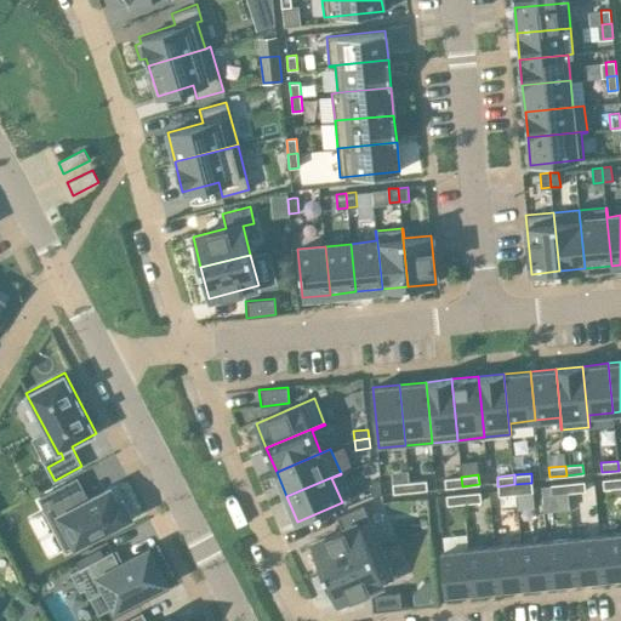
[(462,486),(461,477),(444,478),(445,488),(462,486)]
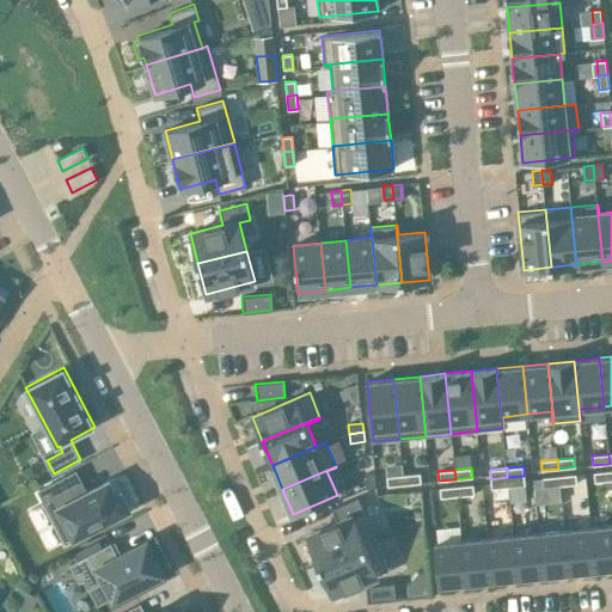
[(611,479),(611,470),(594,472),(595,482),(611,479)]
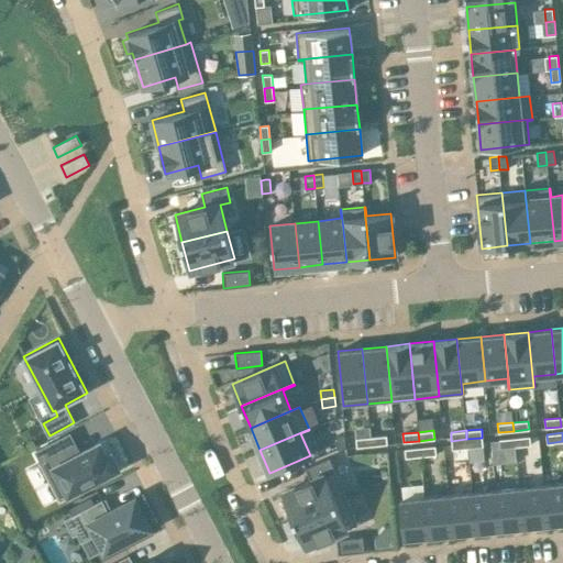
[(346,448),(344,434),(335,435),(338,449),(346,448)]
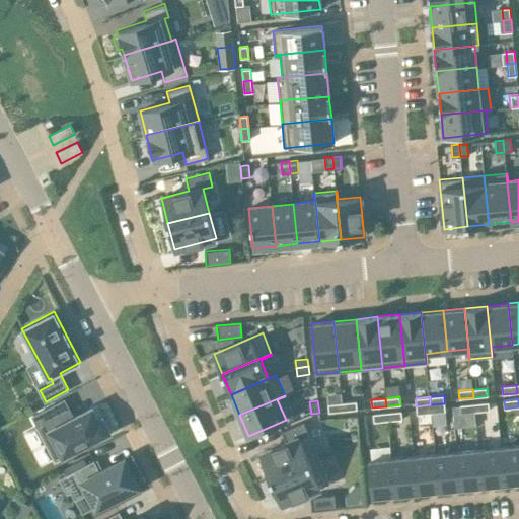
[(357,410),(356,401),(342,402),(343,411),(357,410)]
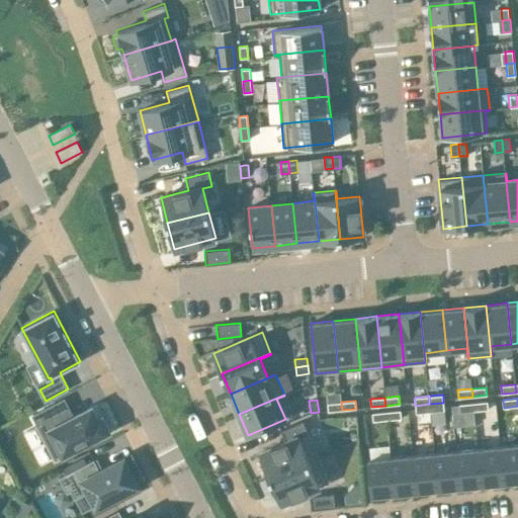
[(488,409),(488,401),(473,403),(475,411),(488,409)]
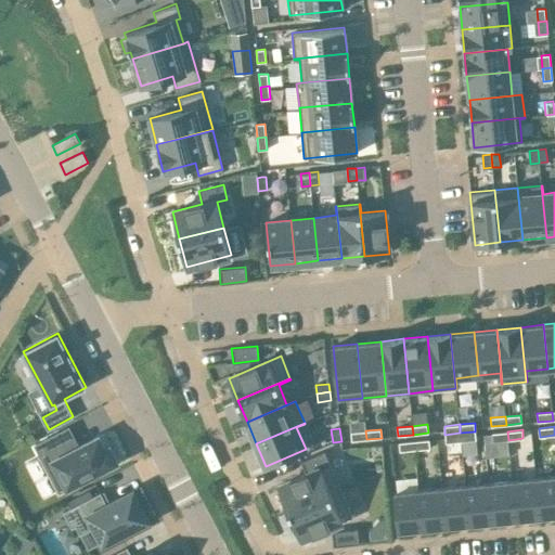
[(366,439),(365,430),(350,431),(351,440),(366,439)]
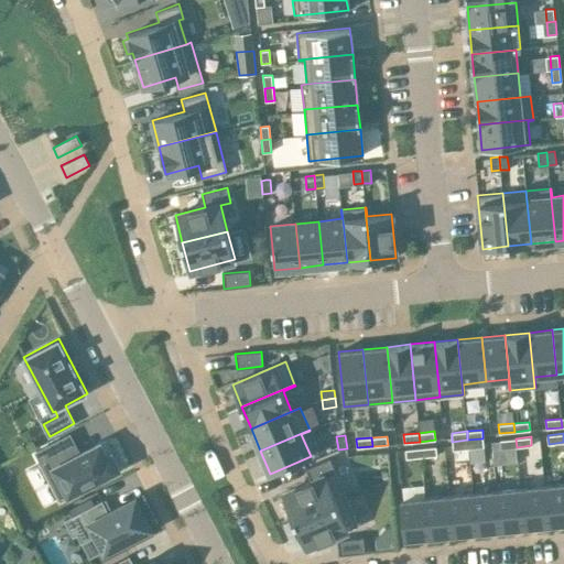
[(484,447),(484,442),(483,438),(467,440),(468,448),(484,447)]
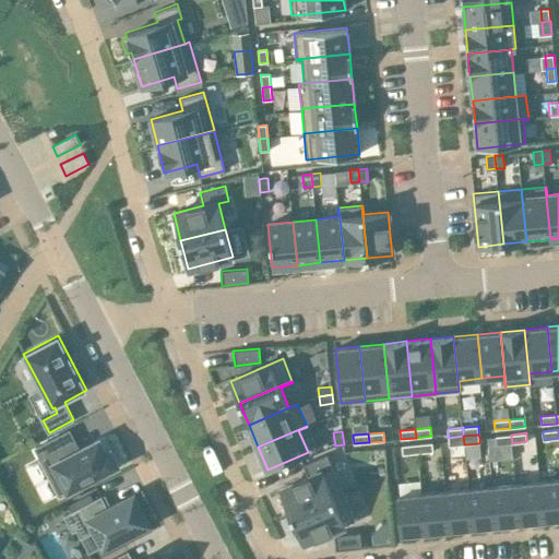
[(512,443),(511,435),(496,436),(497,444),(512,443)]
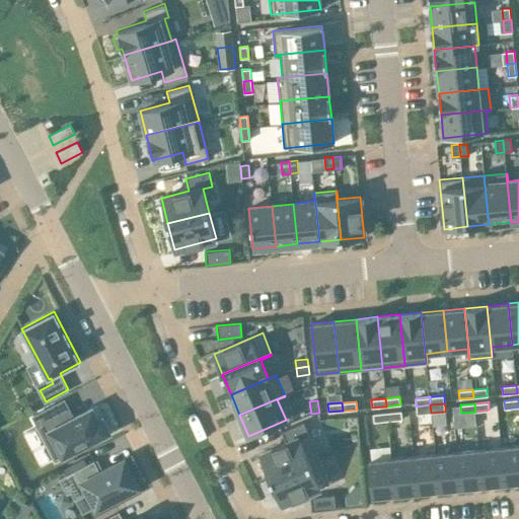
[(56,459),(109,431),(102,418),(98,420),(92,408),(64,423),(55,404),(32,416),(56,459)]
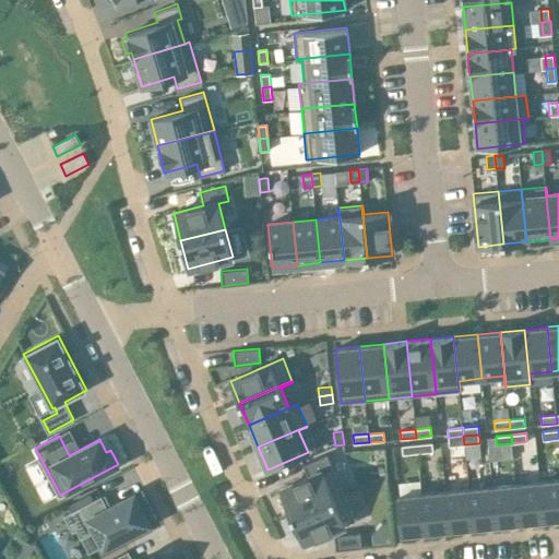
[(464,444),(463,436),(448,438),(449,441),(449,445),(464,444)]
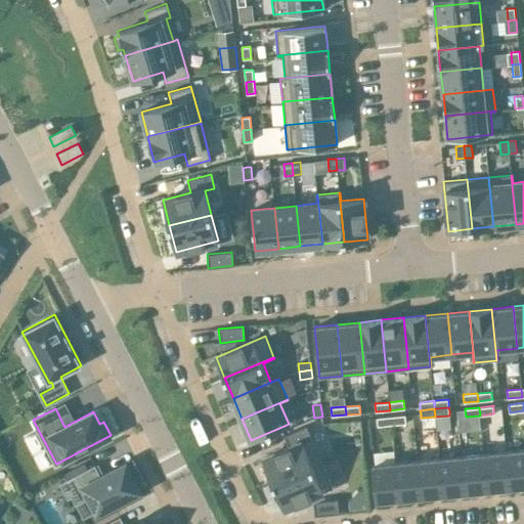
[(405,423),(405,415),(391,417),(392,425),(405,423)]
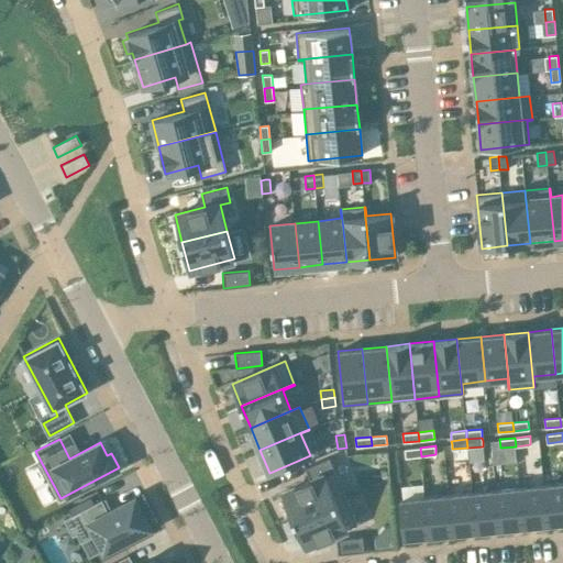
[(421,456),(420,448),(405,449),(406,457),(421,456)]
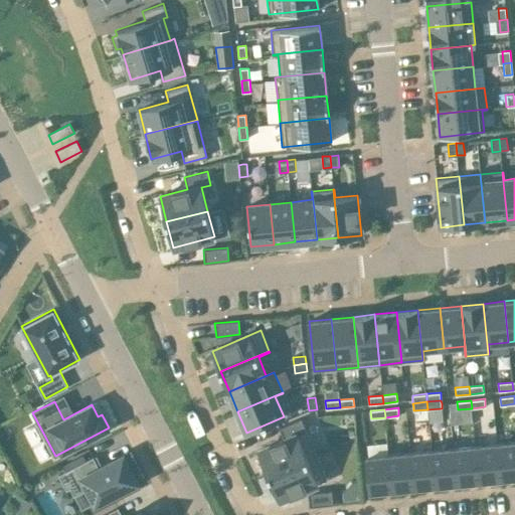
[(279,428),(284,440),(259,451),(269,475),(317,455),(301,418),(279,428)]
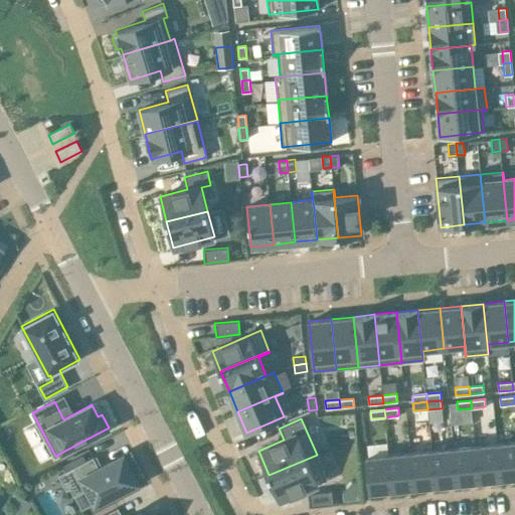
[(514,478),(514,442),(497,445),(501,480),(514,478)]
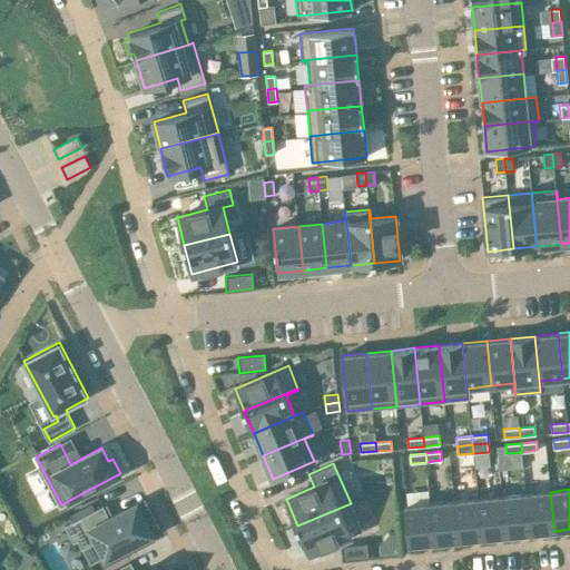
[(554,531),(550,492),(526,494),(530,533),(554,531)]
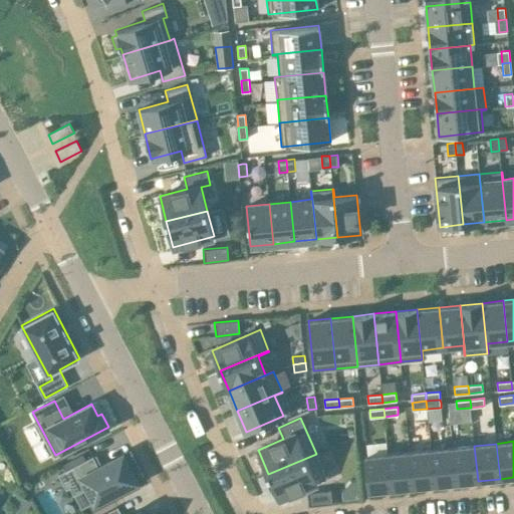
[(478,481),(474,446),(453,448),(456,483),(478,481)]
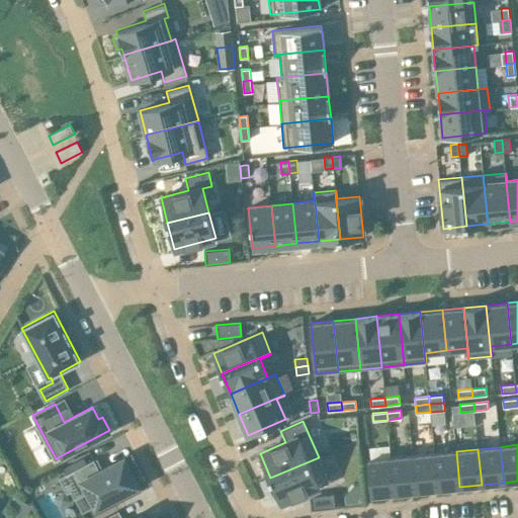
[(459,487),(456,451),(434,453),(438,489),(459,487)]
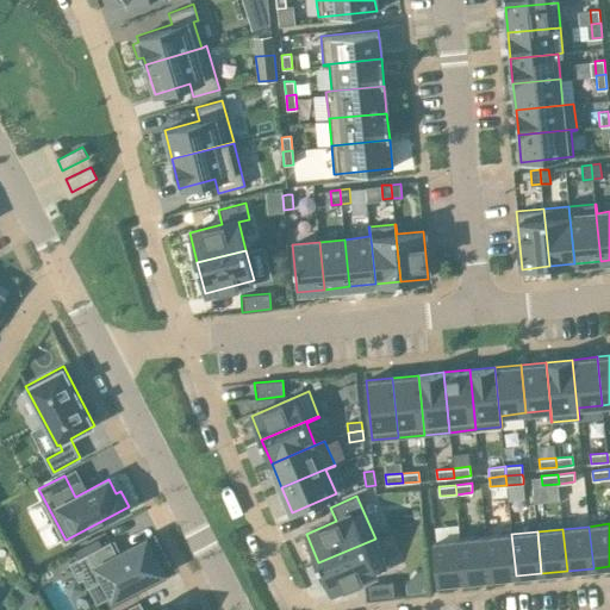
[(516,576),(511,534),(486,536),(490,579),(516,576)]
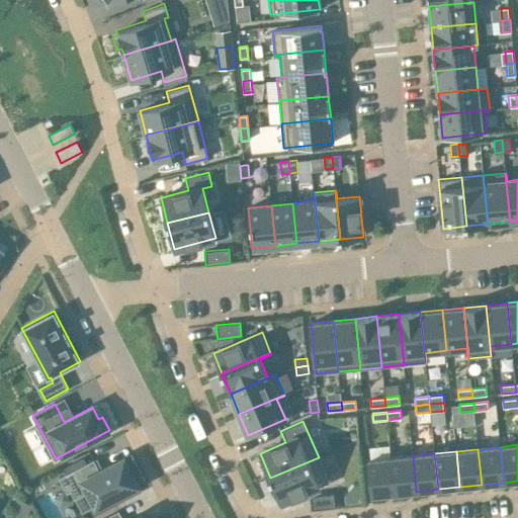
[(416,492),(413,455),(391,457),(395,494),(416,492)]
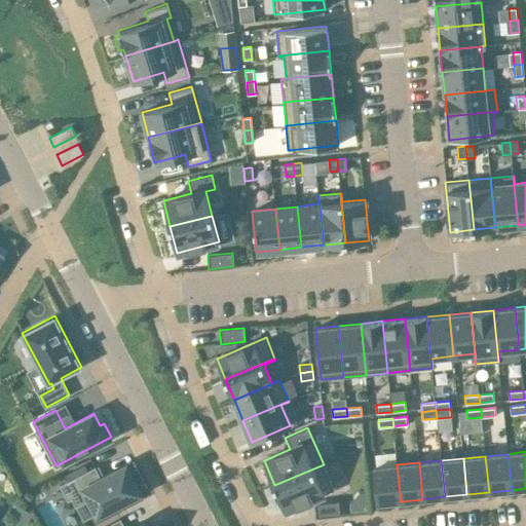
[(85,464),(64,475),(66,482),(88,470),(85,464)]
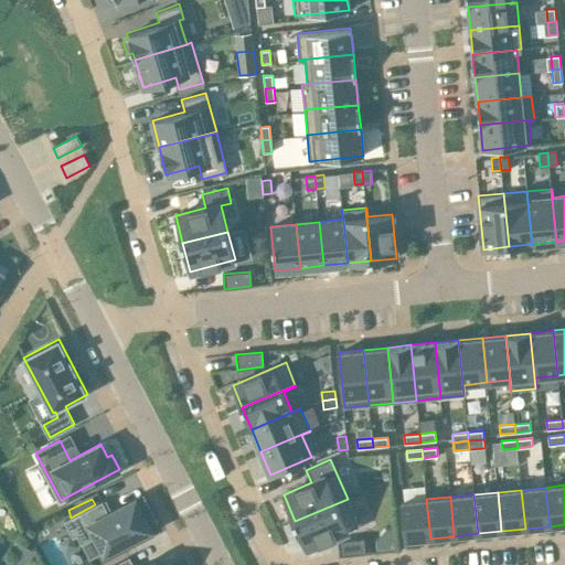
[(359,525),(348,499),(295,521),(306,547),(359,525)]
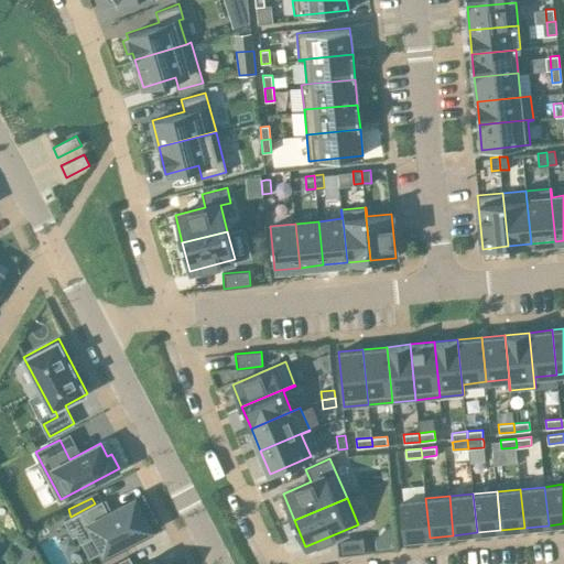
[(430,538),(425,498),(401,500),(404,540),(430,538)]
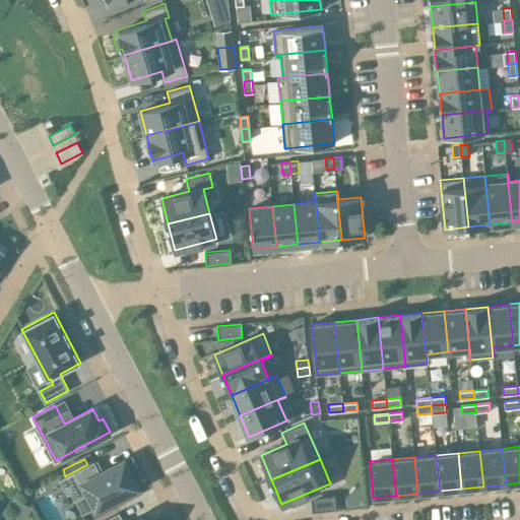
[(65,476),(59,479),(67,495),(70,493),(75,501),(89,494),(96,508),(138,486),(125,461),(101,473),(94,461),(87,464),(65,476)]
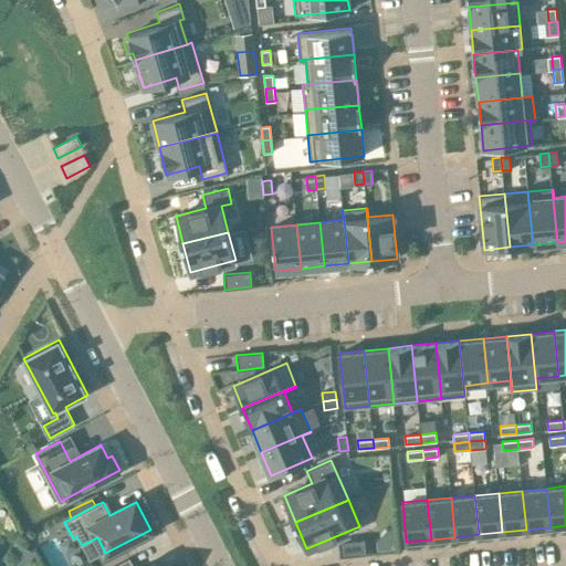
[(365,540),(338,542),(339,556),(366,554),(365,540)]
